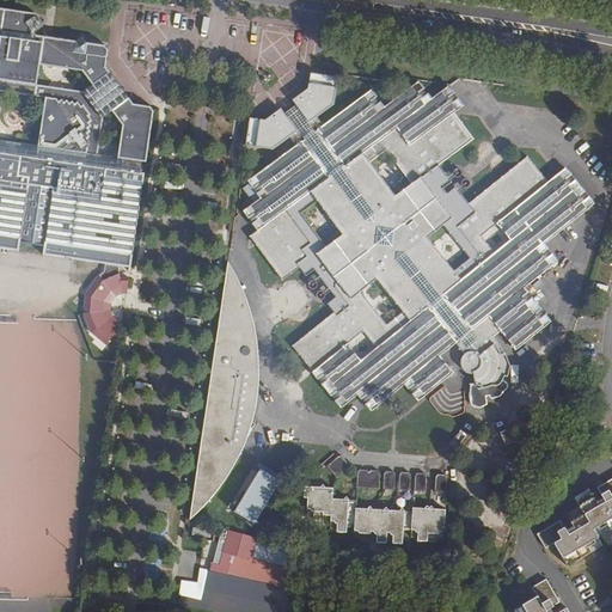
[(0,250),(19,254),(20,244),(46,248),(44,257),(105,265),(116,268),(130,270),(154,109),(155,106),(134,103),(120,84),(106,66),(109,48),(31,37),(35,16),(0,10),(0,250)]
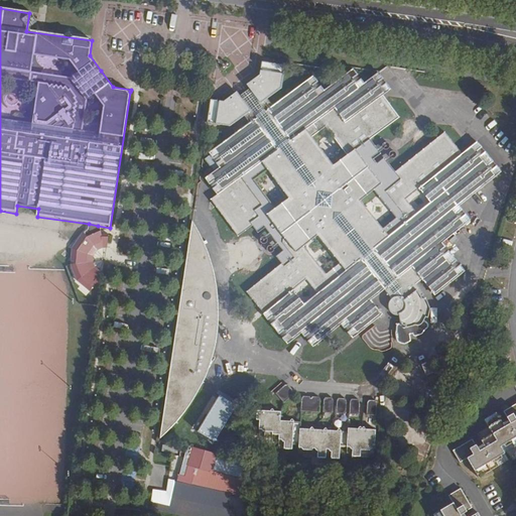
[(375,84),(381,79),(377,74),(363,84),(360,80),(353,85),(350,81),(357,76),(352,69),(323,91),(320,87),(313,92),(310,87),(316,82),(311,76),(271,106),(266,99),(279,89),(282,67),(262,63),(260,74),(258,76),(244,86),(247,89),(315,178),(314,184),(307,184),(239,95),(236,92),(226,100),(221,103),(208,101),(205,123),(228,126),(242,116),(247,123),(207,154),(212,159),(219,154),(222,159),(215,164),(218,168),(203,179),(207,185),(215,180),(218,184),(211,190),(214,195),(208,200),(211,203),(236,237),(251,226),(256,233),(263,228),(267,233),(261,237),(260,237),(258,238),(258,239),(257,241),(258,243),(259,244),(260,244),(261,244),(263,244),(264,243),(264,242),(264,240),(269,236),(275,244),(270,248),(269,247),(268,247),(266,247),(265,248),(265,249),(265,250),(265,251),(265,252),(266,254),(268,254),(270,254),(271,253),(272,252),(272,250),(277,246),(281,252),(274,258),(279,265),(244,292),(265,320),(271,315),(275,320),(269,326),(276,335),(282,331),(285,335),(279,339),(284,346),(299,334),(302,338),(308,333),(311,337),(305,342),(310,348),(339,326),(342,330),(349,324),(353,329),(346,335),(350,340),(381,315),(369,301),(373,298),(382,291),(390,301),(388,302),(388,303),(387,304),(386,305),(386,306),(386,308),(386,310),(387,312),(388,314),(389,314),(391,315),(392,315),(393,315),(395,315),(396,315),(396,323),(394,324),(393,338),(394,341),(395,342),(395,343),(397,344),(398,345),(399,346),(401,346),(403,345),(404,345),(405,344),(406,343),(407,342),(407,341),(408,339),(408,338),(408,336),(410,336),(410,339),(418,337),(426,327),(427,324),(422,323),(423,319),(427,319),(428,310),(424,299),(420,299),(415,290),(417,289),(414,286),(420,281),(433,297),(465,272),(459,266),(453,271),(449,266),(456,261),(447,252),(441,256),(438,252),(444,248),(440,242),(469,221),(464,215),(458,220),(455,216),(461,211),(457,206),(499,172),(495,166),(489,171),(485,166),(491,161),(483,152),(477,156),(474,153),(481,148),(476,142),(460,154),(443,132),(401,164),(392,171),(385,162),(388,160),(389,161),(390,161),(392,160),(393,160),(395,158),(395,156),(394,154),(393,153),(391,152),(390,152),(388,153),(386,156),(383,159),(381,157),(374,162),(372,161),(380,154),(378,152),(380,150),(382,151),(384,151),(385,150),(386,148),(387,146),(386,144),(384,143),(382,143),(381,143),(379,144),(379,146),(379,147),(376,149),(369,140),(398,118),(381,97),(390,90),(384,84),(379,88),(375,84)]
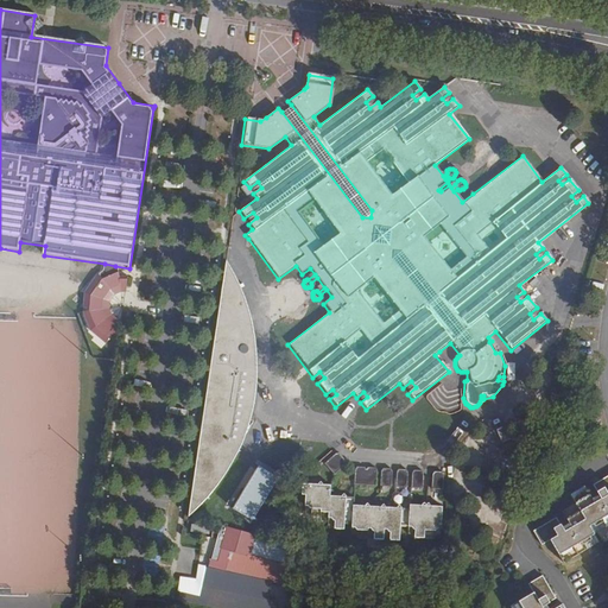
[(372,210),(291,105),(282,112),(362,217),(371,217),(372,210)]
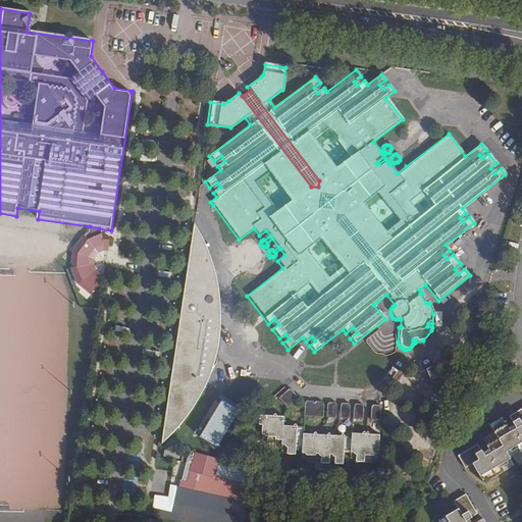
[(217,144),(218,142),(217,141),(216,139),(215,138),(213,138),(211,138),(210,139),(208,140),(208,142),(208,144),(209,145),(210,147),(211,147),(213,147),(215,147),(216,146),(217,144)]
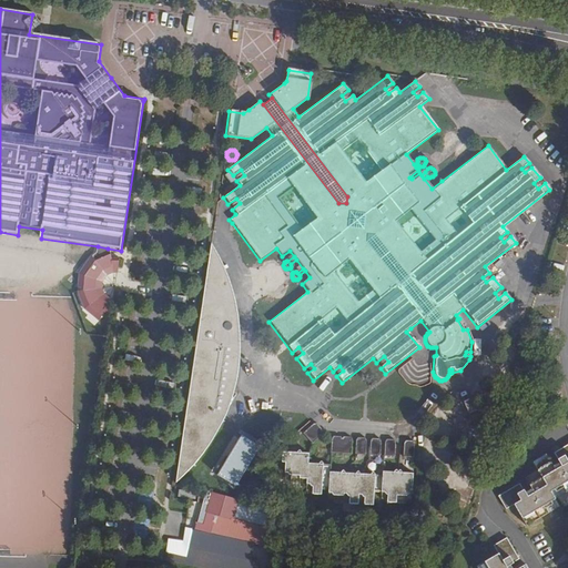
[(186,411),(176,480),(188,469),(193,463),(202,453),(209,444),(217,428),(222,422),(226,412),(232,396),(234,387),(236,378),(239,367),(240,348),(241,334),(240,320),(237,307),(235,296),(233,286),(229,276),(223,262),(216,249),(212,242),(206,280),(195,350),(186,411)]
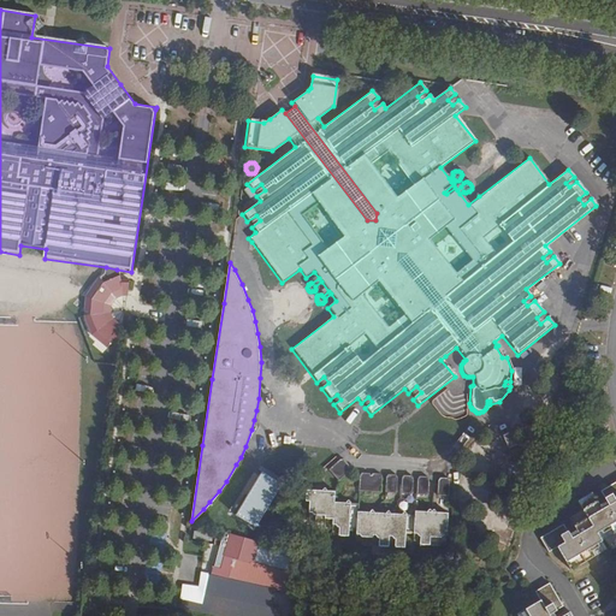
[(113,339),(120,341),(123,326),(119,326),(113,319),(111,314),(110,311),(111,307),(112,302),(122,294),(128,292),(130,282),(123,279),(117,270),(106,267),(105,277),(100,278),(86,297),(87,319),(87,321),(95,339),(104,348),(105,348),(113,339)]
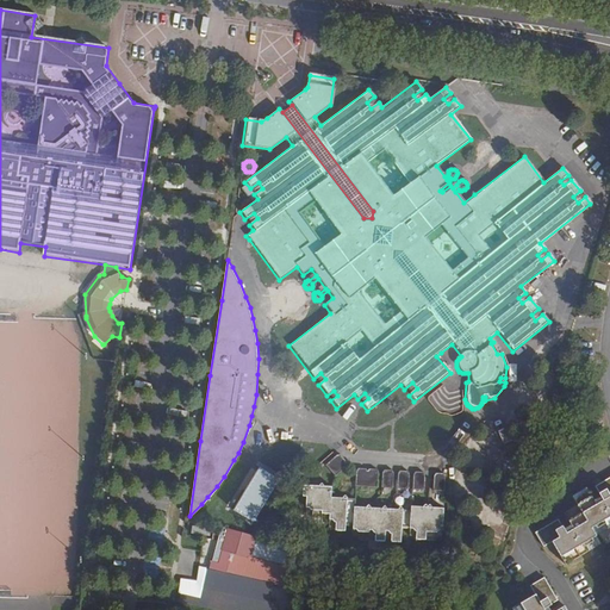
[(100,347),(103,344),(94,336),(86,318),(81,319),(89,337),(100,347)]
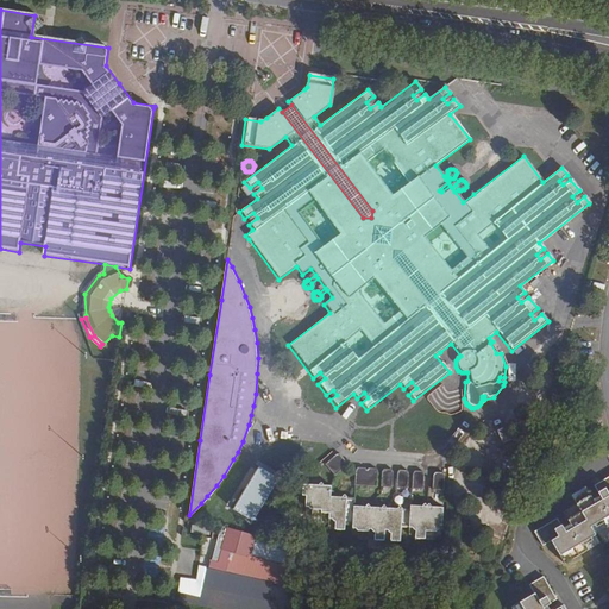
[(338,454),(322,468),(331,477),(344,466),(345,462),(338,454)]
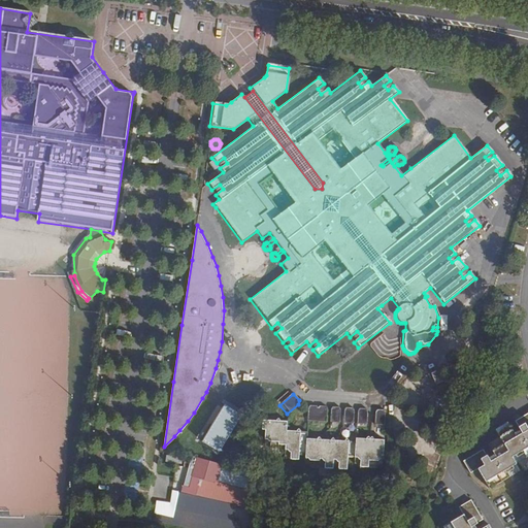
[(226,404),(199,439),(216,452),(242,418),(226,404)]
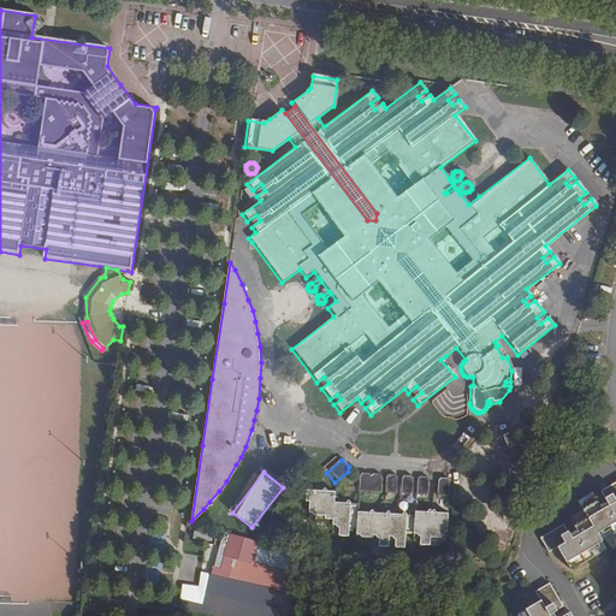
[(357,478),(356,491),(379,492),(380,479),(378,475),(360,474),(357,478)]
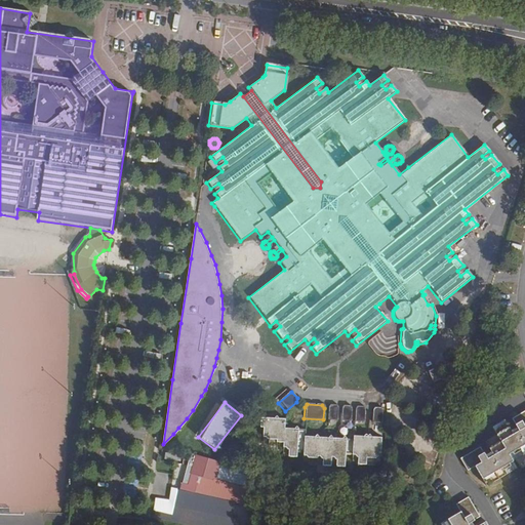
[(330,405),(328,408),(327,420),(336,420),(337,409),(335,406),(330,405)]
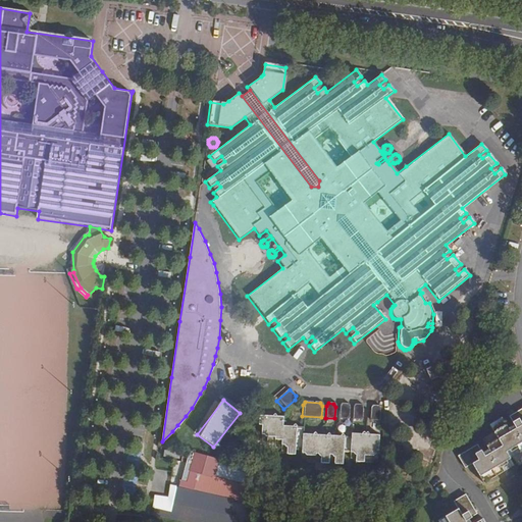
[(348,405),(342,405),(340,407),(338,419),(349,419),(350,408),(348,405)]
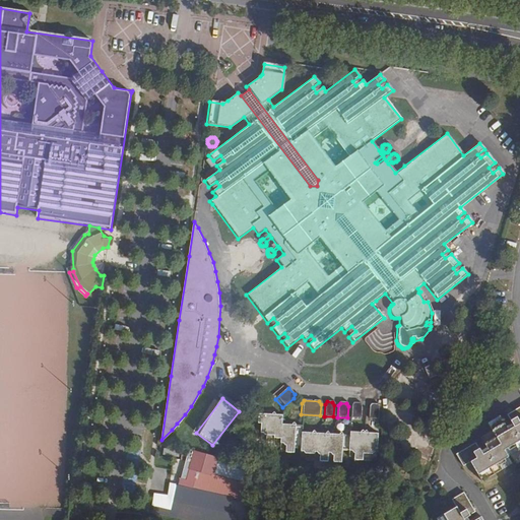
[(359,404),(353,403),(351,406),(350,418),(360,418),(361,407),(359,404)]
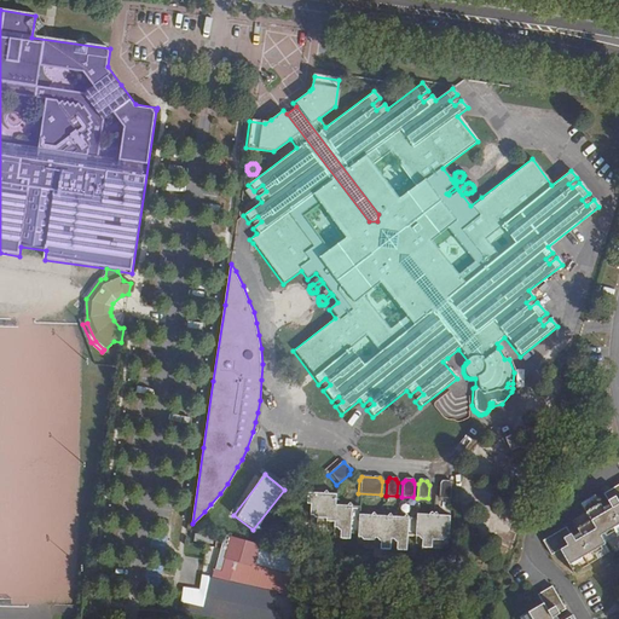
[(440,482),(438,485),(437,499),(449,499),(450,486),(449,482),(440,482)]
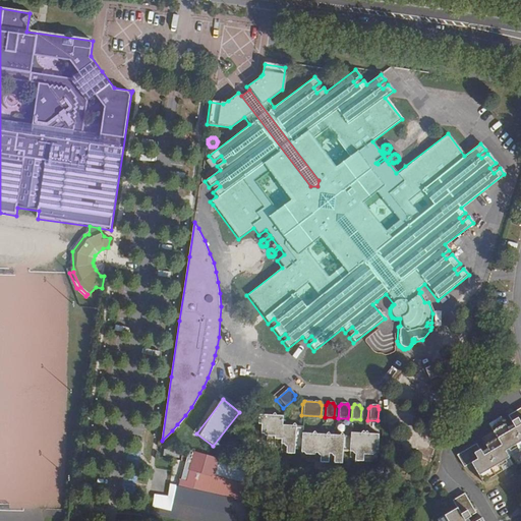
[(482,457),(479,453),(475,445),(456,455),(463,468),(470,464),(480,483),(499,473),(495,466),(508,459),(504,452),(515,446),(518,451),(520,449),(520,408),(508,416),(512,424),(514,427),(507,430),(505,427),(500,416),(487,423),(493,432),(480,439),(486,450),(488,454),(482,457)]
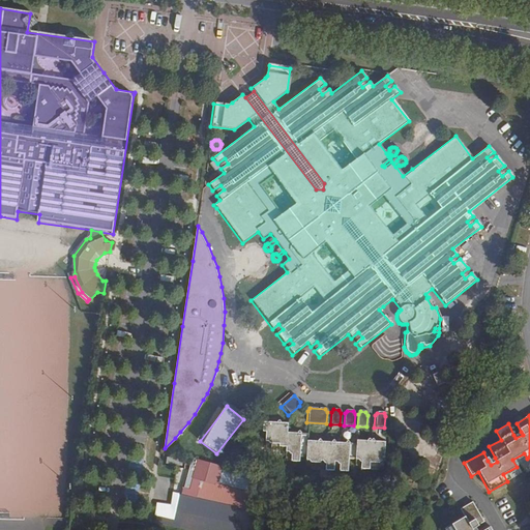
[(379,464),(382,462),(383,442),(355,440),(355,444),(306,440),(306,435),(285,433),(286,424),(262,421),(261,433),(265,433),(264,441),(268,444),(277,445),(277,447),(284,448),(284,452),(288,453),(288,455),(290,455),(289,462),(297,463),(298,457),(304,457),(304,460),(308,464),(318,465),(320,461),(323,462),(323,463),(324,464),(324,471),(331,472),(332,462),(336,462),(336,465),(340,466),(339,472),(346,473),(347,461),(355,461),(361,465),(360,471),(369,471),(369,463),(379,464)]
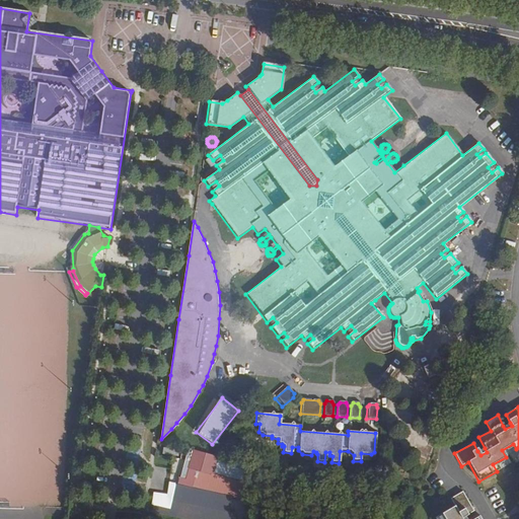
[(237,496),(245,463),(188,448),(184,460),(174,458),(169,475),(176,477),(167,513),(193,518),(226,518),(232,495),(237,496)]
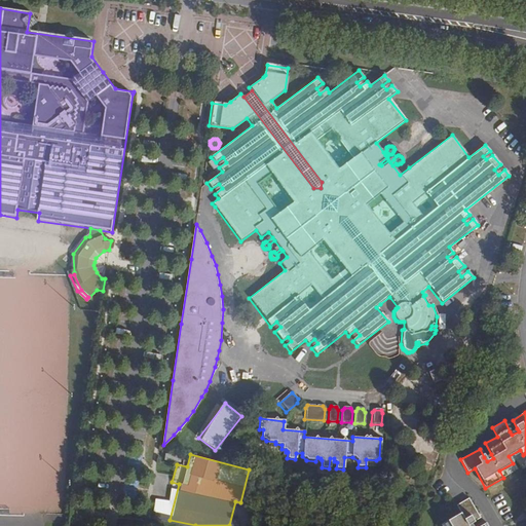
[(378,468),(379,458),(376,460),(366,459),(366,467),(378,468)]
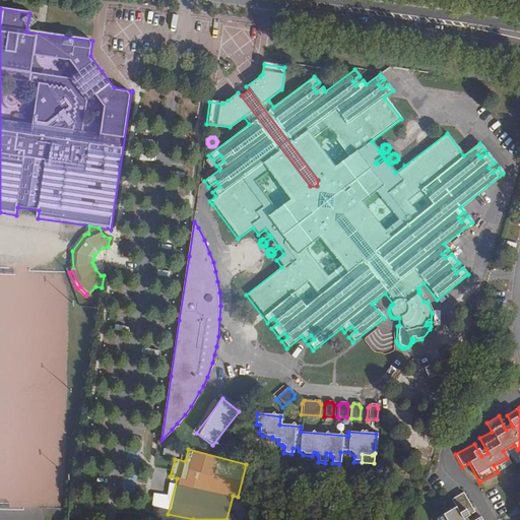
[(494,465),(498,472),(510,465),(507,458),(494,465)]
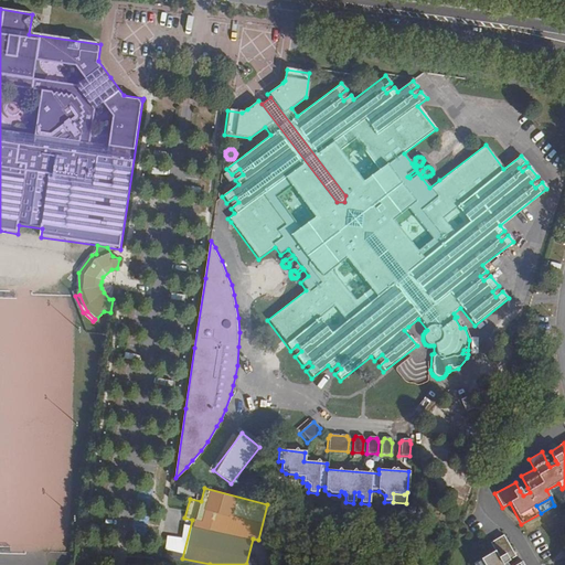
[(503,564),(507,564),(515,558),(502,535),(489,543),(494,552),(472,564),(471,564),(521,564),(520,563),(516,564),(503,564)]
